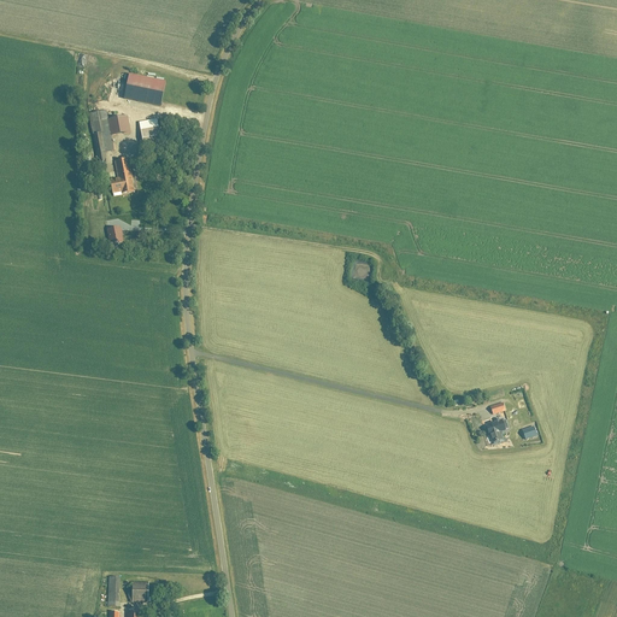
[(131,75),(124,100),(162,110),(168,83),(131,75)]
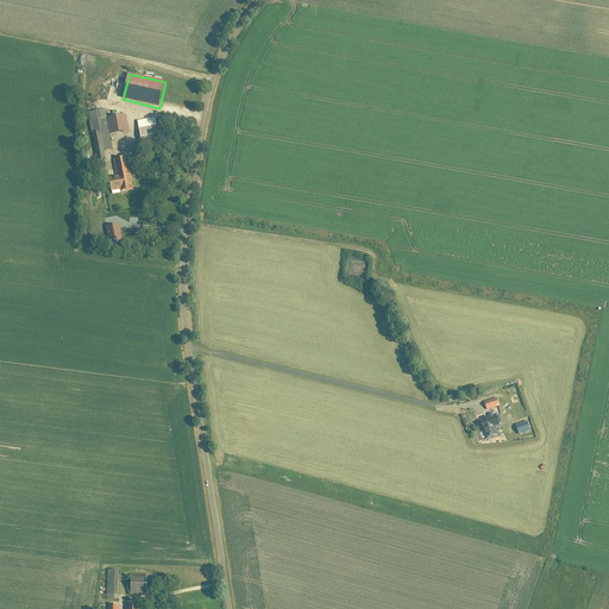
[(112,149),(111,133),(129,131),(127,117),(108,119),(107,112),(92,114),(96,151),(112,149)]
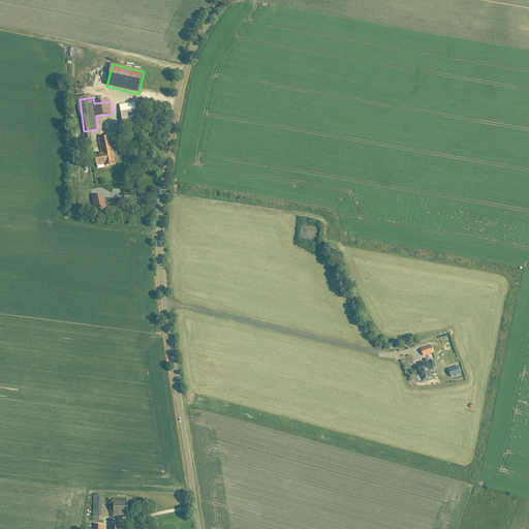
[(135,102),(121,103),(122,126),(137,124),(135,102)]
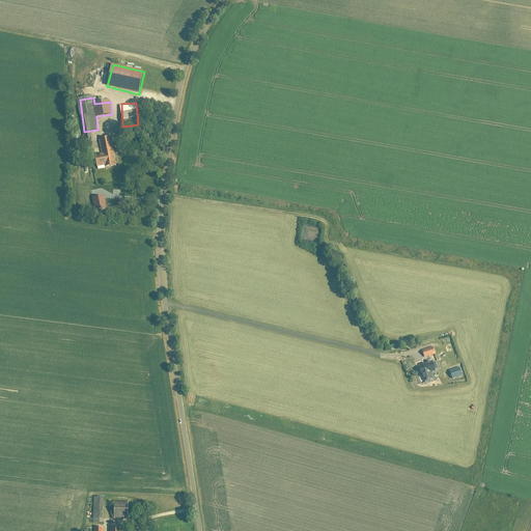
[(114,139),(101,140),(102,156),(96,157),(98,169),(116,167),(114,139)]
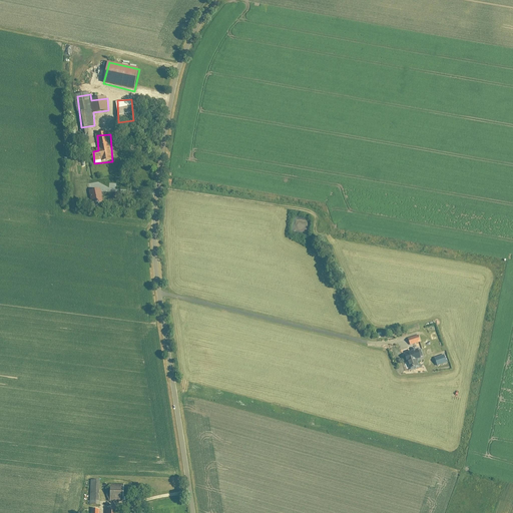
[(410,339),(412,347),(422,344),(421,337),(410,339)]
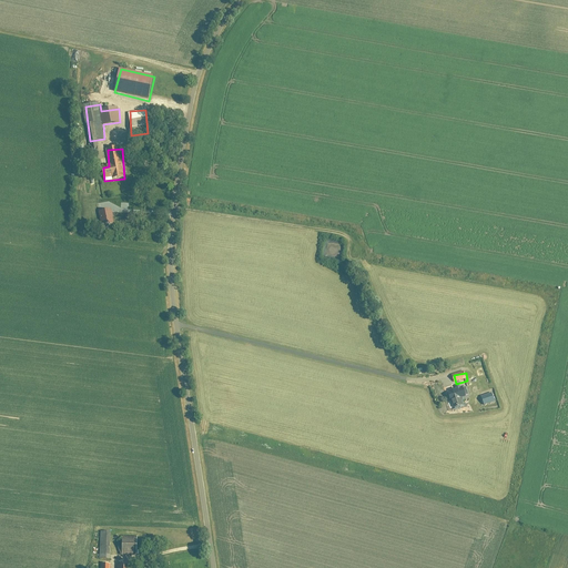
[(465,388),(450,392),(454,408),(463,406),(462,399),(467,398),(465,388)]
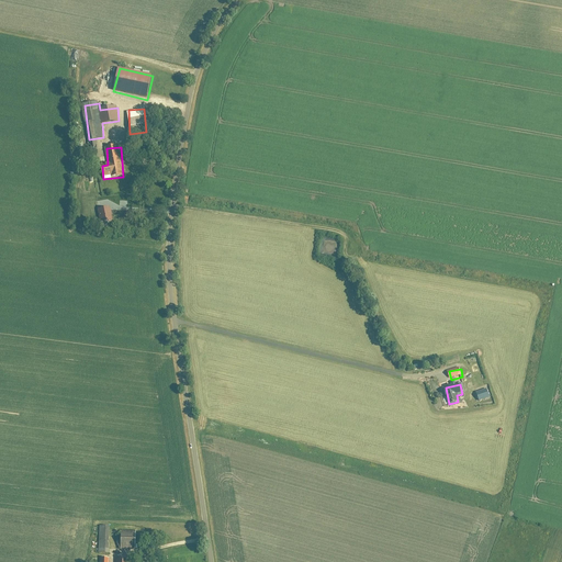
[(476,393),(480,402),(491,398),(487,390),(476,393)]
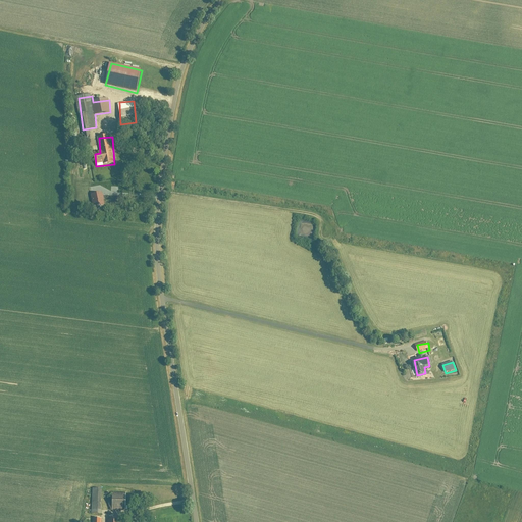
[(92,489),(91,514),(99,514),(100,489),(92,489)]
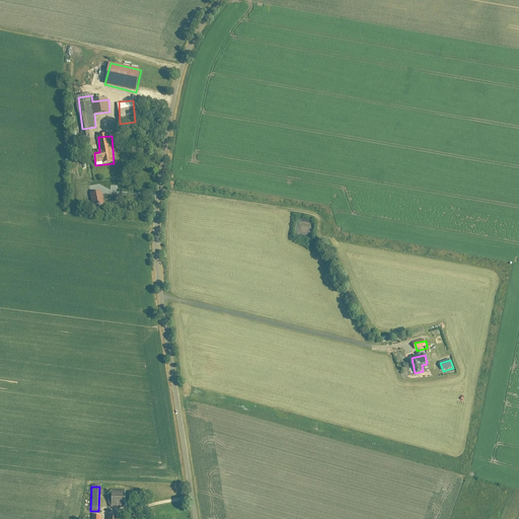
[(110,495),(110,506),(125,507),(126,496),(110,495)]
